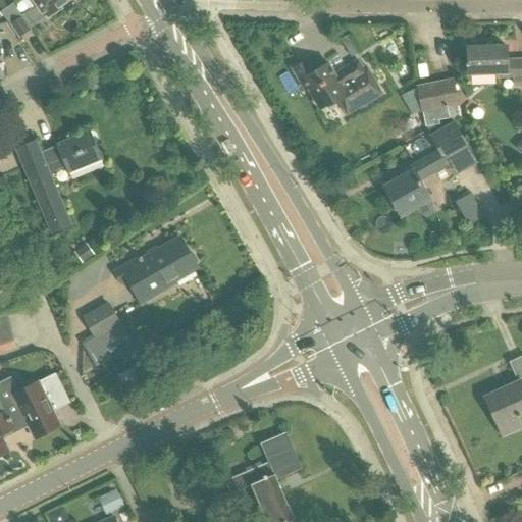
[(34,0),(37,4),(23,13),(21,15),(13,3),(1,11),(18,38),(31,30),(31,29),(46,17),(47,18),(61,8),(59,5),(66,0),(34,0)]
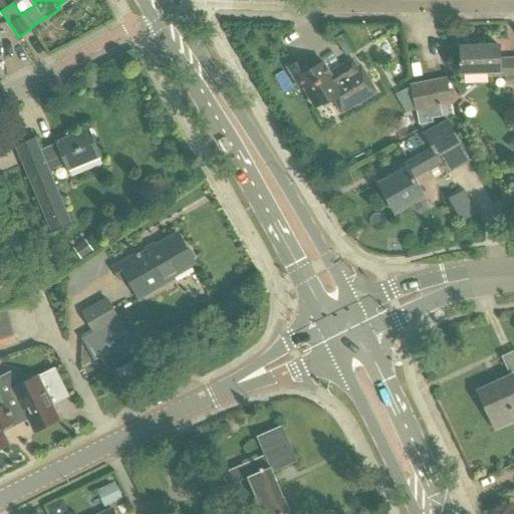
[(351,52),(340,34),(333,38),(344,56),(351,52)]
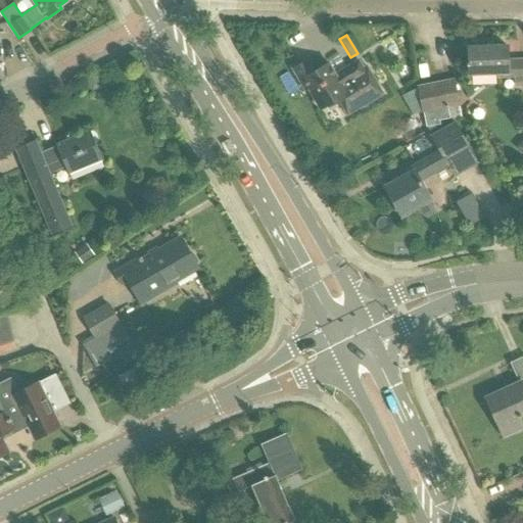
[(522,57),(507,59),(507,46),(468,47),(469,75),(496,74),(496,79),(514,78),(514,84),(522,84),(522,57)]
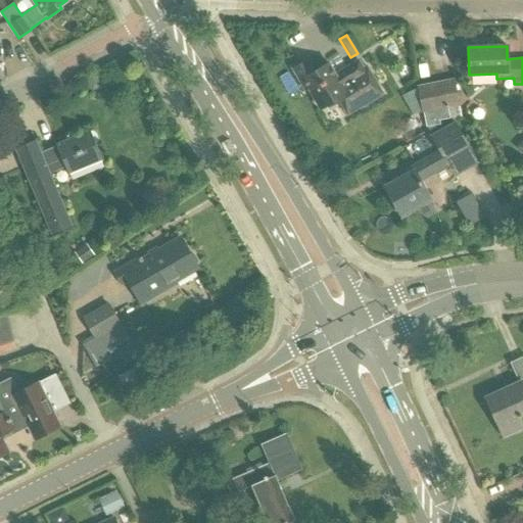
[(305,60),(292,67),(306,90),(308,88),(321,107),(336,98),(346,114),(382,94),(366,67),(365,67),(362,67),(359,61),(348,66),(335,75),(328,63),(313,73),(305,60)]
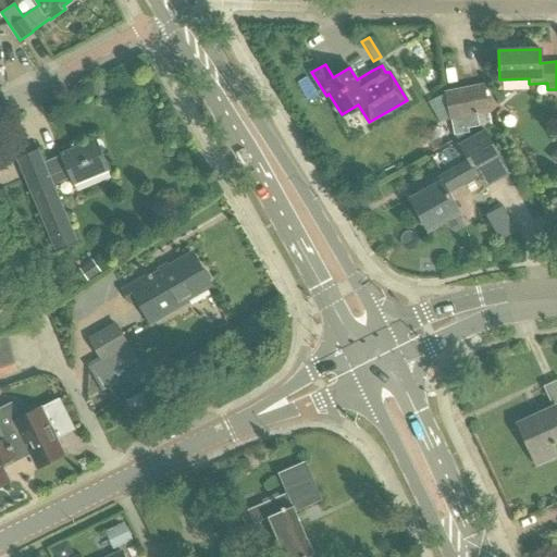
[(491,124),(489,113),(490,113),(484,84),(469,86),(478,126),(491,124)]
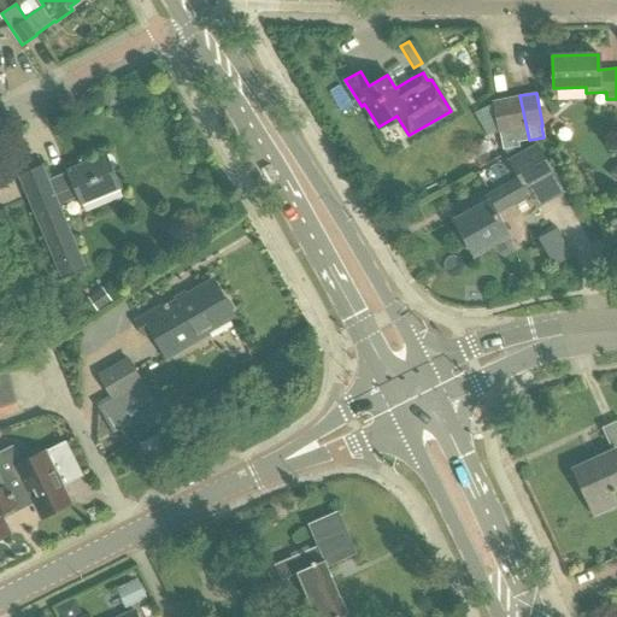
[(519,142),(529,140),(519,95),(492,101),(498,134),(499,134),(503,151),(519,147),(519,142)]
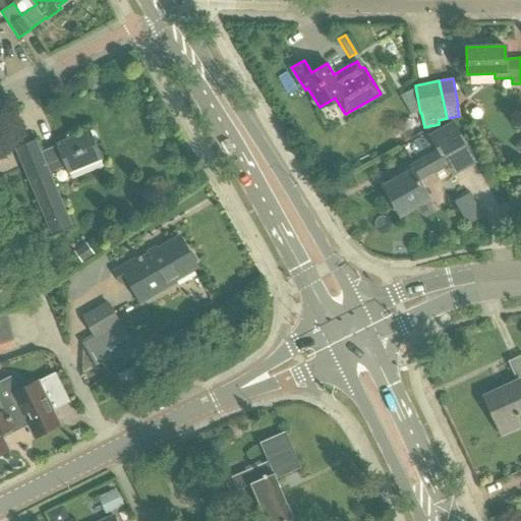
[(453,176),(476,163),(453,121),(427,135),(437,150),(388,177),(391,182),(384,186),(400,216),(428,199),(419,182),(447,166),(453,176)]
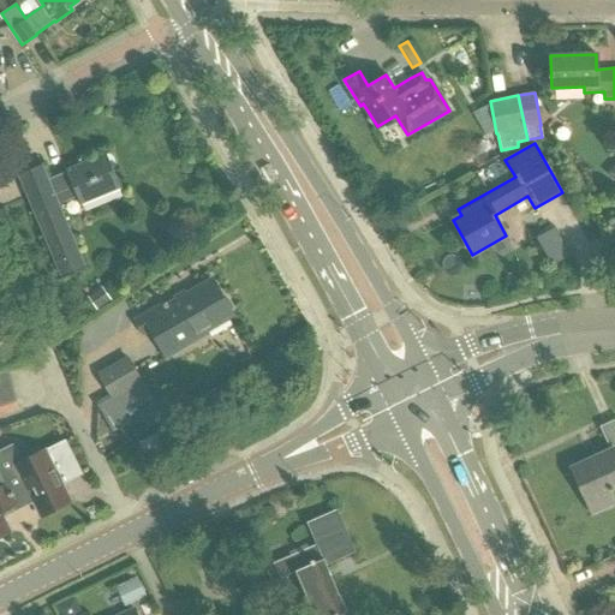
[(121,189),(106,153),(65,169),(66,172),(48,179),(42,165),(17,175),(61,279),(87,268),(59,203),(77,196),(81,207),(121,189)]
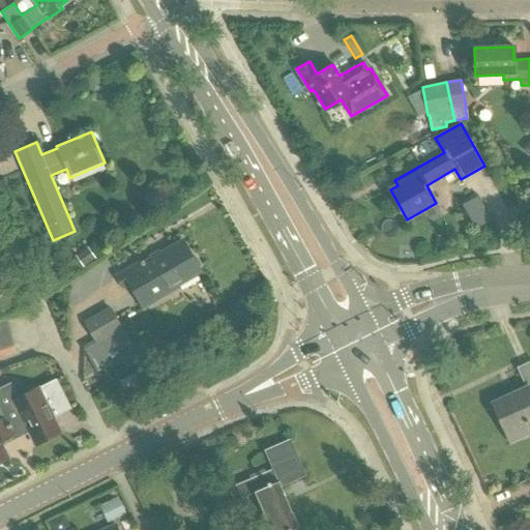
[(200,271),(182,241),(145,264),(143,261),(117,275),(124,288),(130,285),(144,307),(167,294),(168,295),(181,288),(178,284),(200,271)]
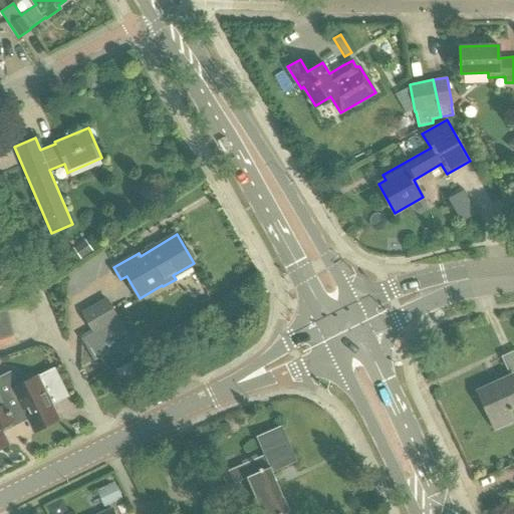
[(92,334),(119,319),(107,297),(80,312),(92,334)]
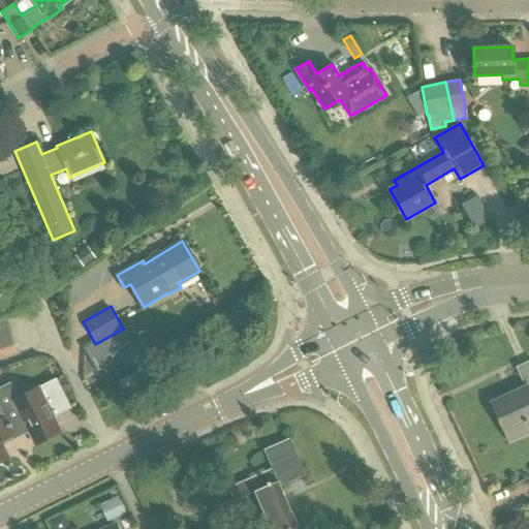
[(0,349),(13,345),(7,318),(0,319),(0,349)]
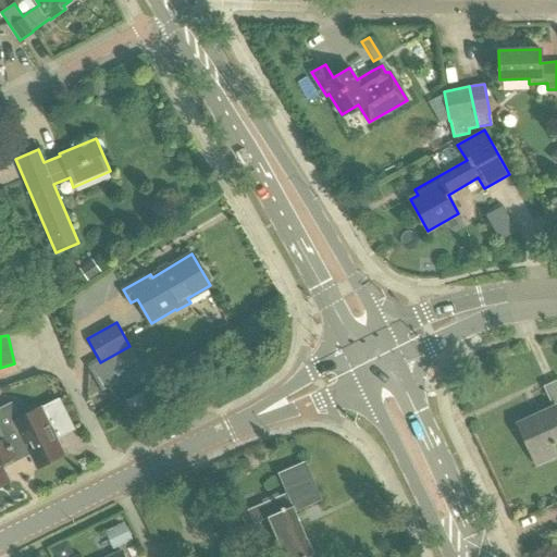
[(536,465),(556,454),(556,452),(554,445),(556,444),(555,442),(556,440),(556,379),(543,386),(553,408),(518,425),(536,465)]
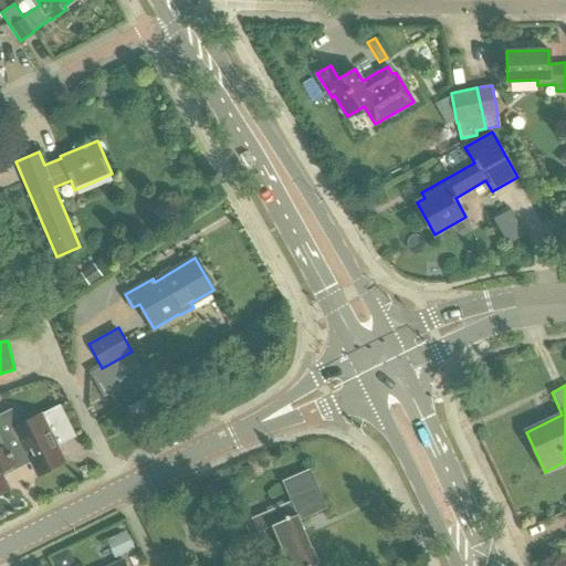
[(150,394),(128,408),(134,417),(157,402),(150,394)]
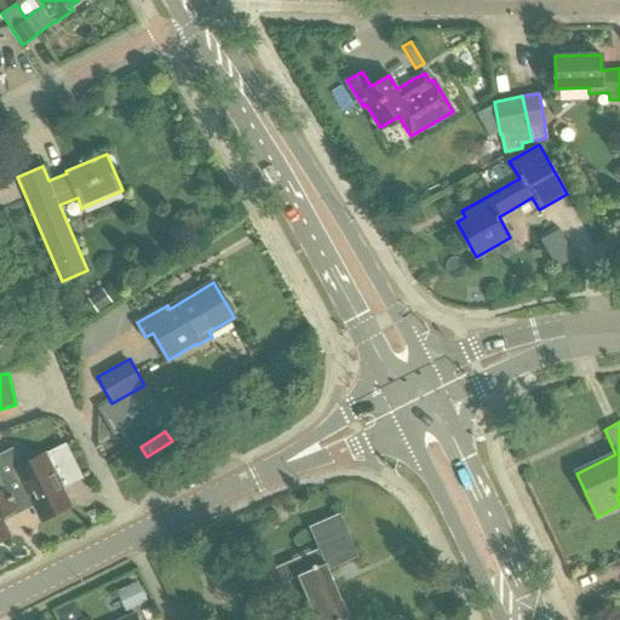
[(0,457),(0,476),(21,520),(36,511),(45,517),(63,509),(67,498),(46,457),(17,471),(9,454),(0,457)]
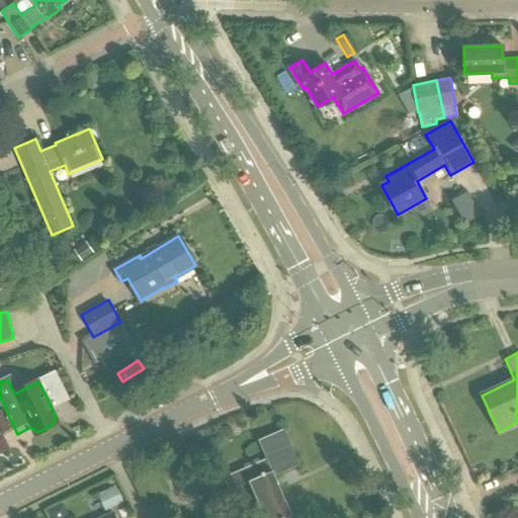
[(3,441),(17,434),(0,398),(0,450),(2,450),(3,441)]
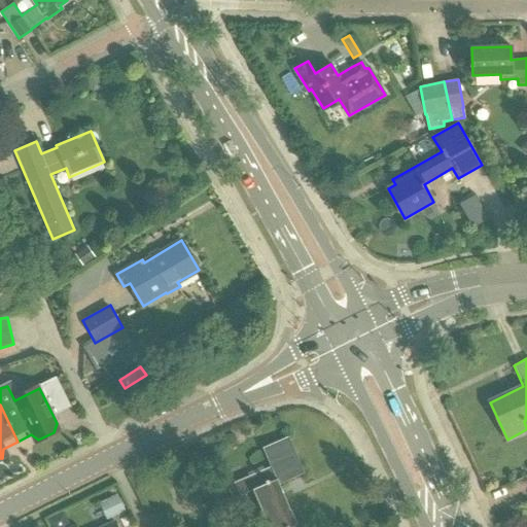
[(290,526),(296,524),(279,483),(304,472),(288,436),(264,448),(271,466),(226,486),(233,499),(253,490),(269,526),(290,526)]
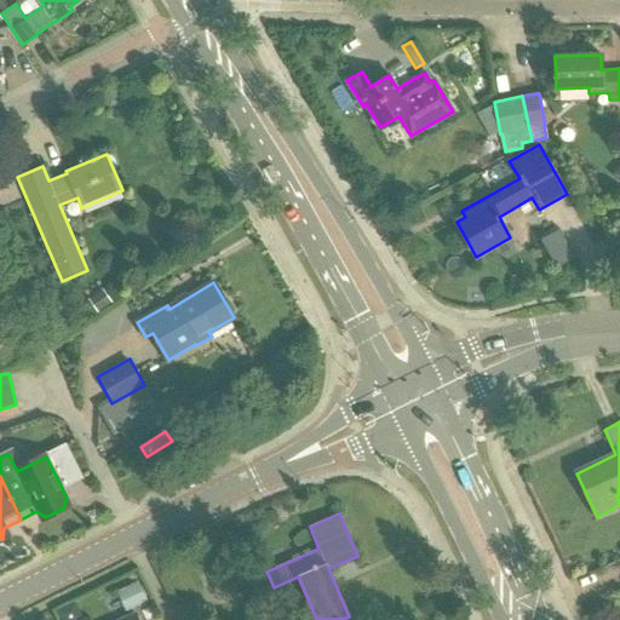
[(139,581),(116,591),(126,610),(148,601),(139,581)]
